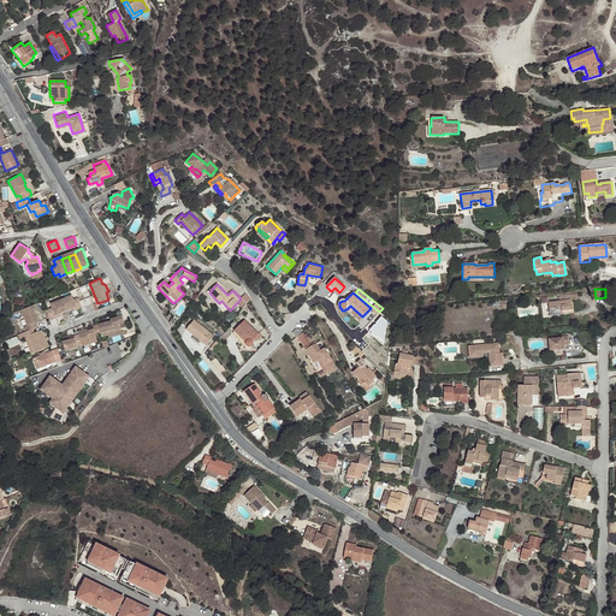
[(578,300),(576,294),(560,296),(560,302),(549,303),(550,315),(562,314),(561,309),(564,309),(564,311),(572,309),(570,301),(578,300)]
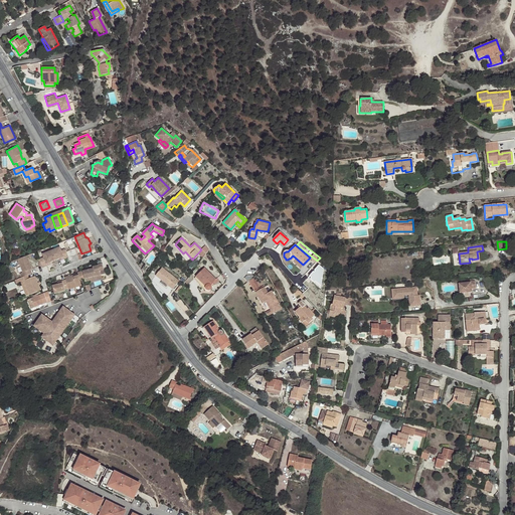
[(58,247),(52,249),(56,260),(58,259),(62,256),(63,259),(67,258),(64,249),(60,250),(58,247)]
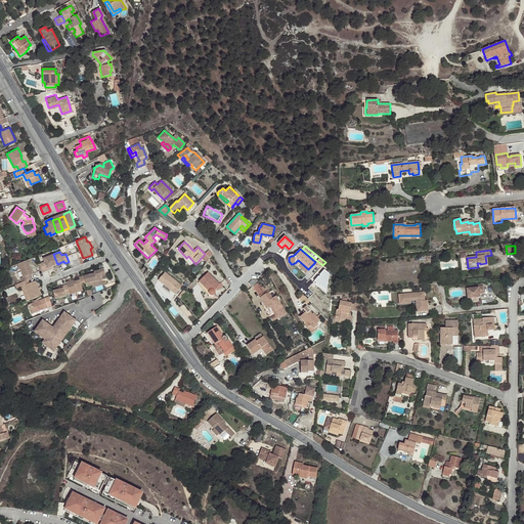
[(57,264),(53,254),(43,258),(43,261),(39,263),(41,272),(48,269),(48,267),(50,267),(57,264)]
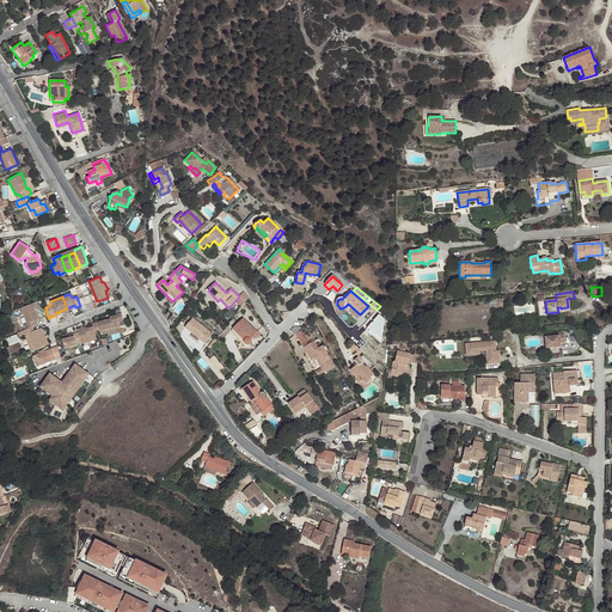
[(24,325),(25,329),(32,328),(37,325),(36,320),(37,319),(31,304),(20,307),(26,324),(24,325)]
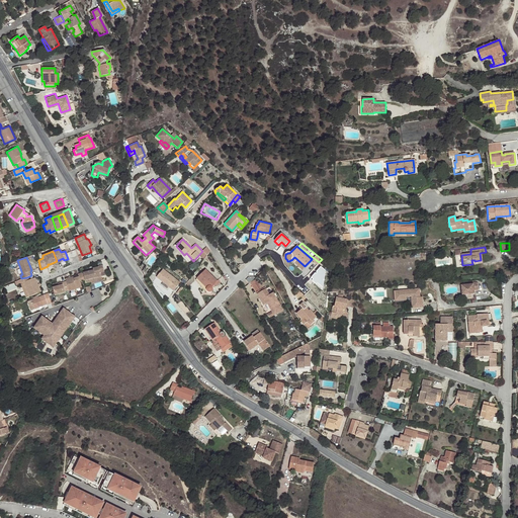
[(294,257),(291,260),(301,269),(305,266),(294,257)]
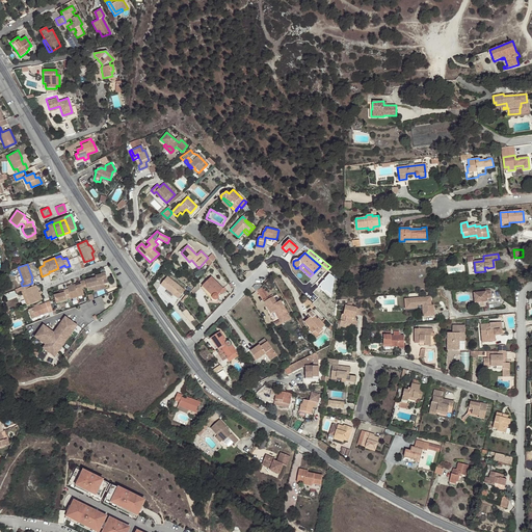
[(67,290),(70,300),(83,296),(82,290),(91,287),(103,284),(102,282),(107,281),(105,271),(99,272),(100,274),(95,275),(95,277),(90,278),(79,282),(79,283),(80,285),(74,287),(74,285),(65,287),(67,290)]
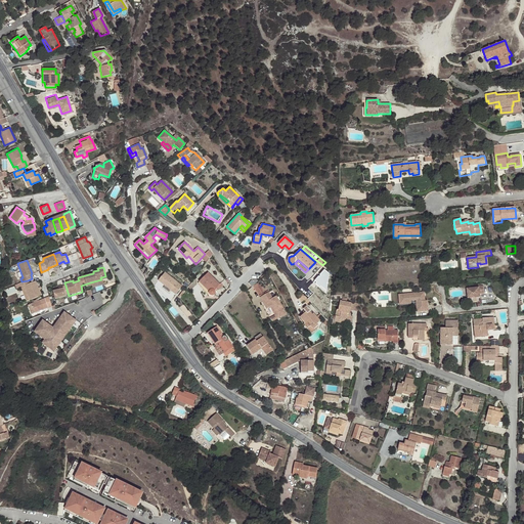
[(330,274),(324,270),(314,280),(316,282),(315,284),(319,288),(321,287),(326,292),(330,274)]
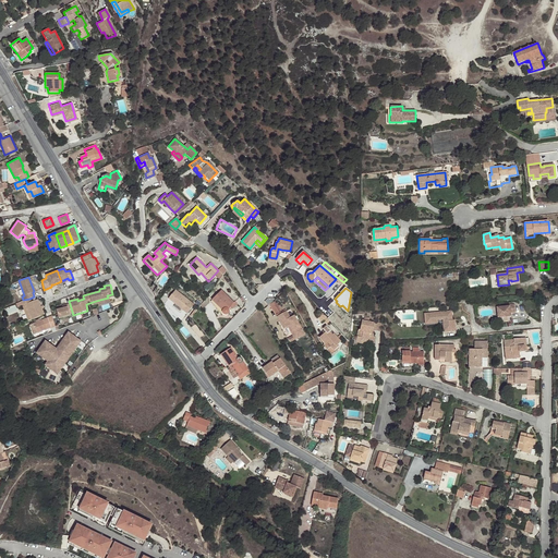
[(176,290),(168,299),(186,313),(193,304),(176,290)]
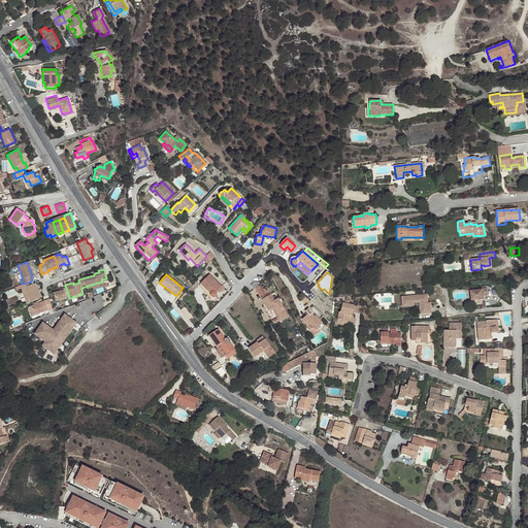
[(209,275),(201,284),(210,293),(210,294),(210,295),(210,296),(211,297),(212,297),(213,298),(215,297),(216,297),(217,296),(218,295),(218,294),(218,293),(217,292),(220,290),(219,289),(222,287),(209,275)]
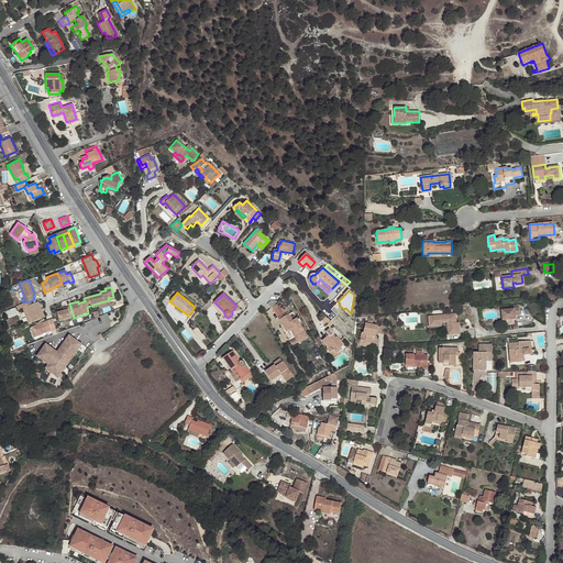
[(30,301),(23,302),(19,305),(21,308),(25,307),(31,322),(44,317),(37,301),(31,305),(30,301)]
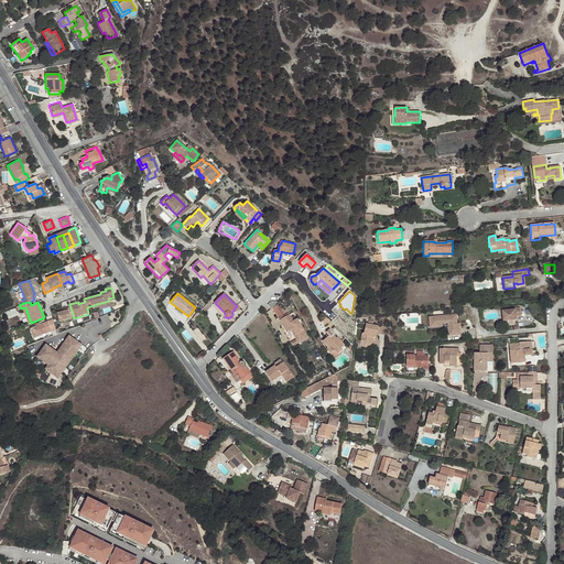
[(279,317),(283,315),(278,305),(274,307),(279,317)]
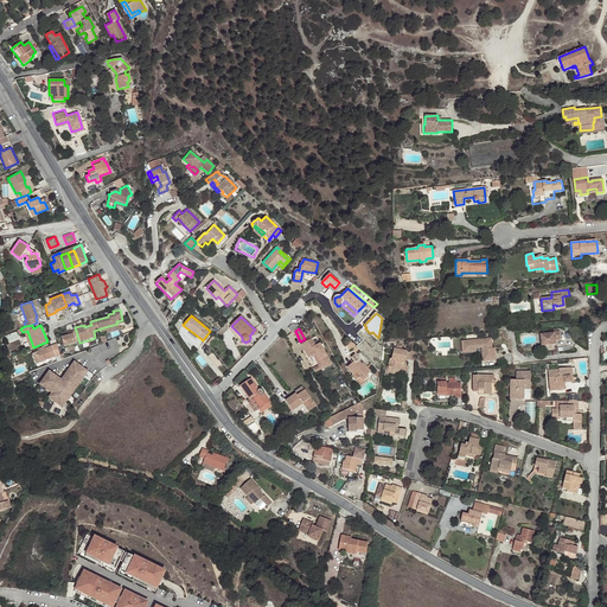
[(78,339),(76,331),(74,331),(70,332),(70,333),(59,337),(62,345),(74,343),(74,340),(78,339)]
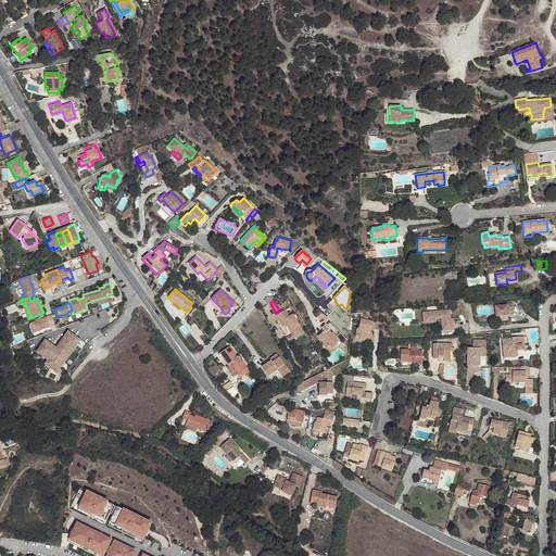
[(514,311),(513,303),(507,303),(508,304),(504,305),(504,306),(500,307),(500,305),(495,306),(496,316),(509,315),(509,312),(514,311)]
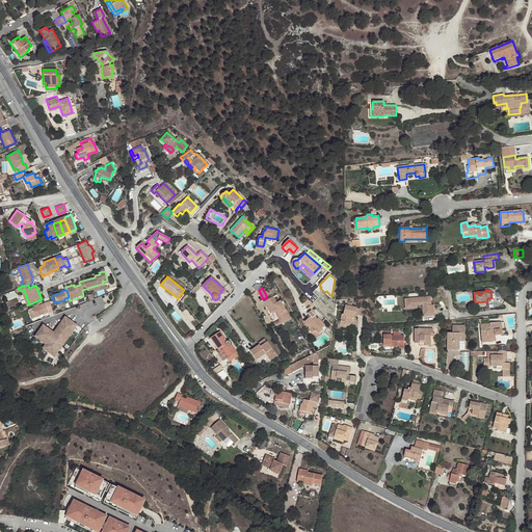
[(291,318),(281,300),(277,302),(273,296),(264,301),(269,310),(271,309),(273,312),(275,311),(277,316),(281,314),(285,321),(291,318)]
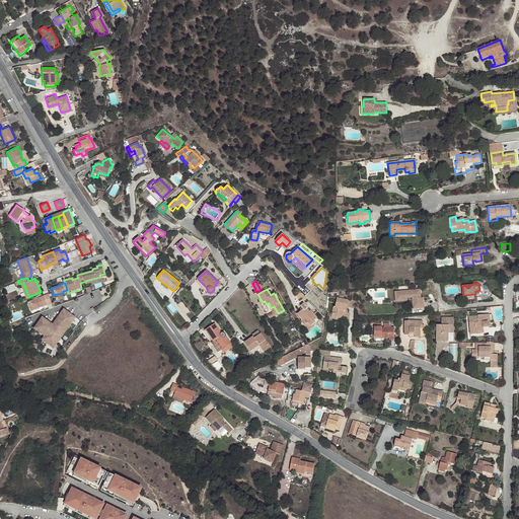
[(418,289),(398,291),(399,301),(406,300),(408,300),(406,297),(412,297),(412,299),(412,302),(413,308),(424,307),(423,297),(421,297),(420,292),(418,292),(418,289)]
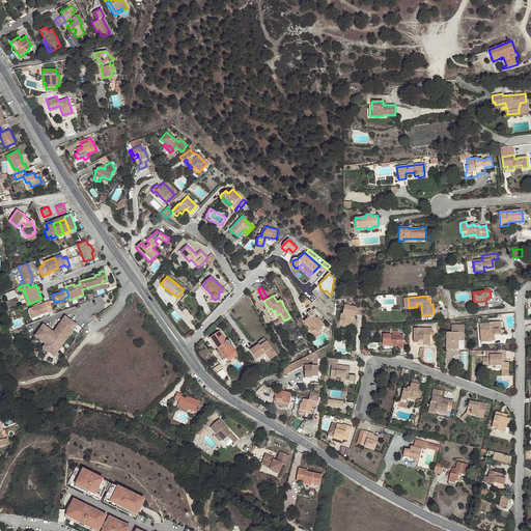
[(311,302),(307,298),(302,302),(306,306),(308,305),(311,302)]
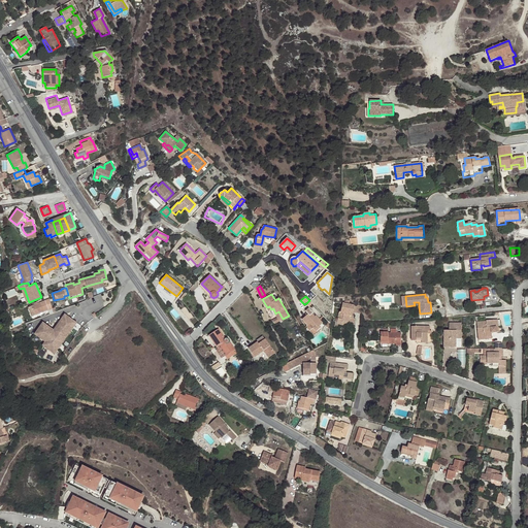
[(33,315),(50,308),(47,298),(30,305),(33,315)]
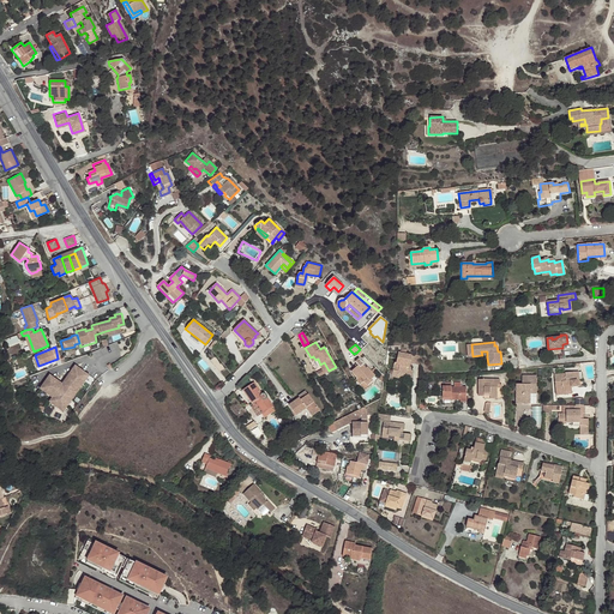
[(393,363),(391,375),(397,377),(398,373),(404,374),(403,377),(411,379),(413,372),(408,371),(411,356),(398,353),(396,363),(393,363)]
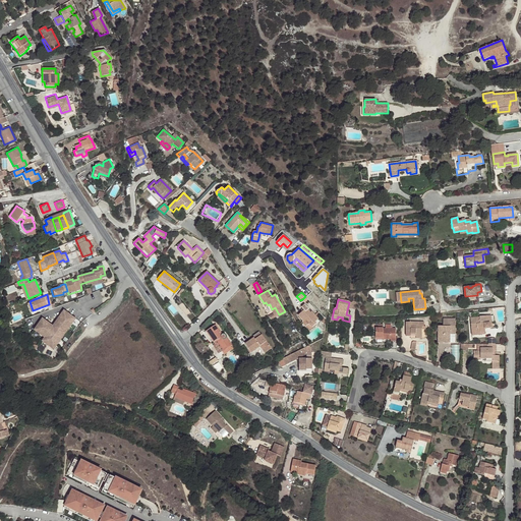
[(308,308),(304,304),(301,307),(304,310),(298,315),(303,322),(302,323),(309,330),(316,323),(315,322),(317,320),(311,312),(310,312),(307,309),(308,308)]
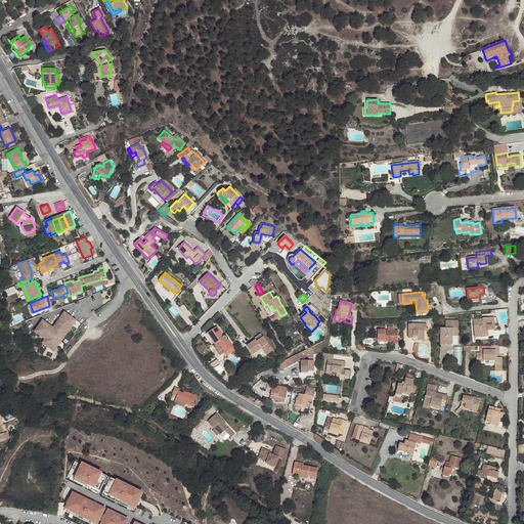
[(43,326),(45,323),(40,320),(31,333),(36,336),(38,334),(43,337),(41,340),(39,344),(48,350),(52,345),(54,347),(58,342),(55,340),(63,330),(66,332),(70,326),(67,324),(71,319),(60,312),(57,317),(58,318),(50,332),(43,326)]
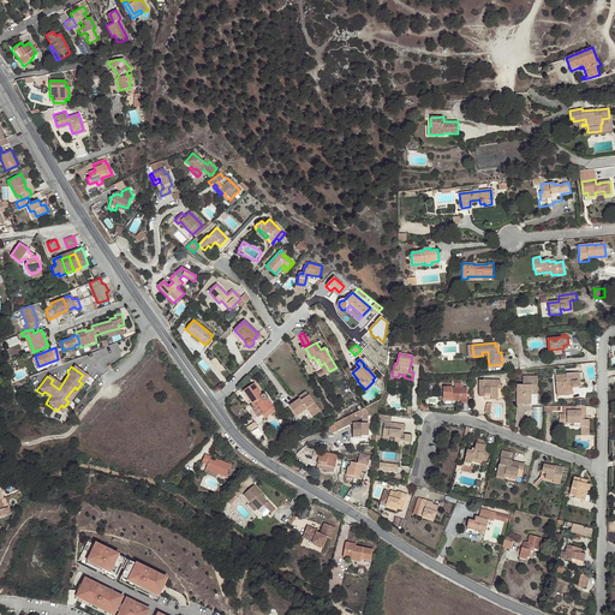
[(59,384),(53,380),(51,383),(59,389),(69,374),(67,372),(59,384)]
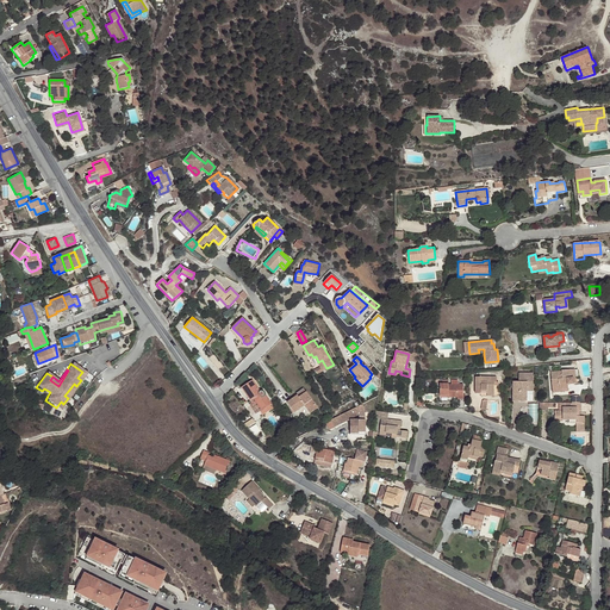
[(574,378),(577,378),(576,369),(564,371),(564,372),(552,373),(554,393),(570,391),(568,385),(576,385),(574,378)]
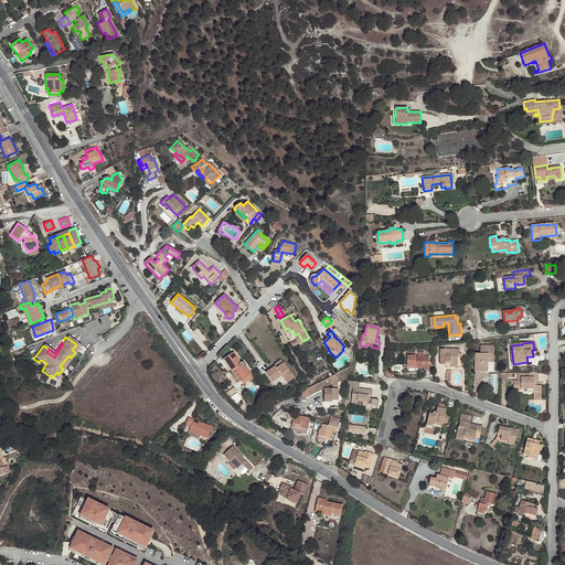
[(488,359),(494,359),(494,345),(480,345),(481,353),(475,353),(476,368),(489,369),(488,359)]
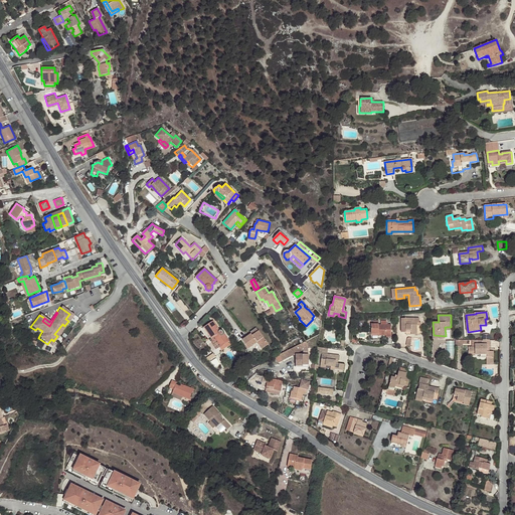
[(406,331),(411,331),(417,331),(417,325),(421,325),(421,323),(419,323),(419,319),(413,319),(413,323),(406,323),(405,319),(400,319),(400,333),(406,333),(406,331)]
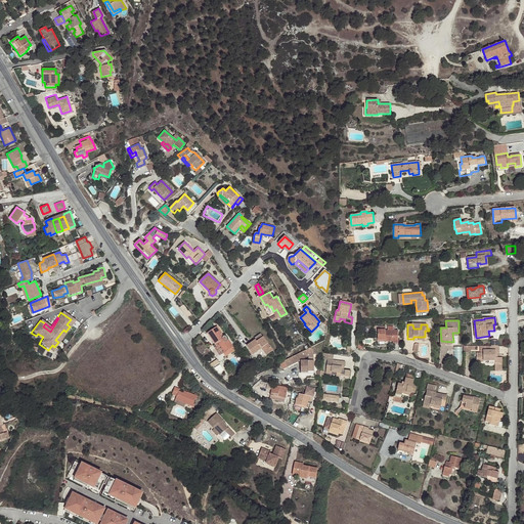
[(216,326),(207,333),(215,344),(218,341),(225,351),(232,347),(227,341),(227,339),(226,338),(226,337),(225,337),(223,336),(216,326)]
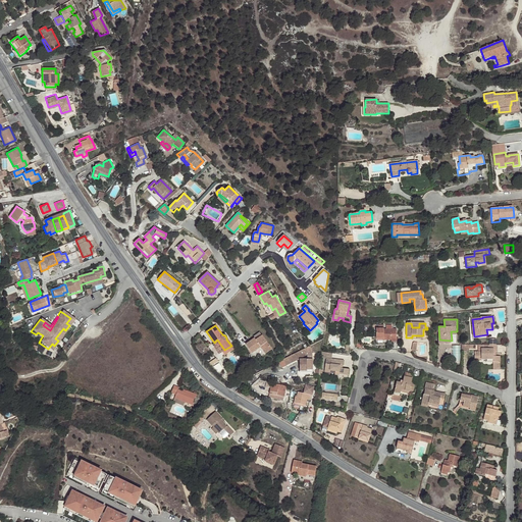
[(383,328),(379,328),(376,327),(376,337),(384,338),(384,340),(392,340),(392,342),(397,342),(397,329),(383,329),(383,328)]
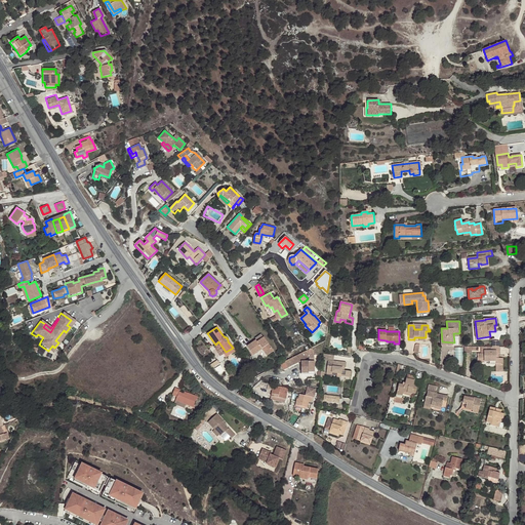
[(58,342),(66,332),(64,330),(55,340),(58,342)]
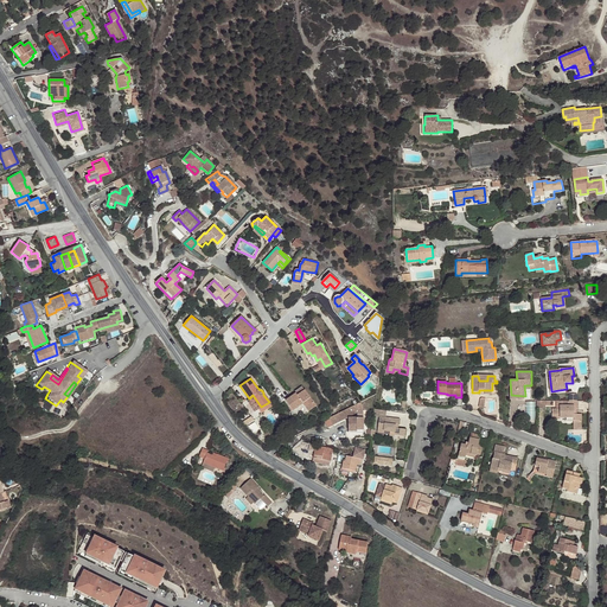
[(530,398),(531,385),(524,385),(525,396),(511,395),(511,400),(530,398)]
